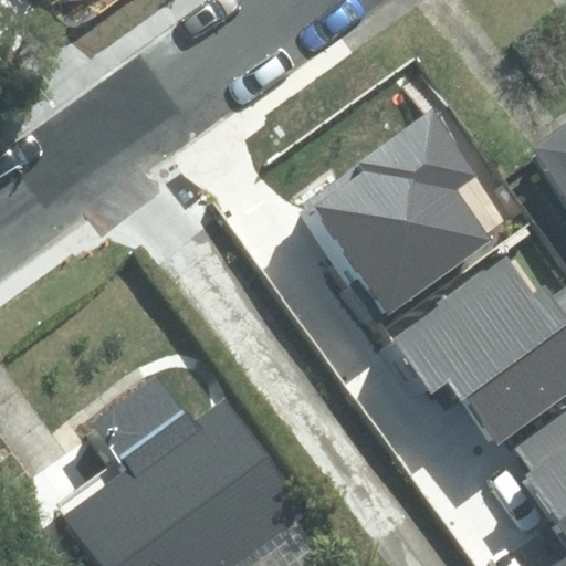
[(432,113),(306,201),(388,315),(493,241),(457,190),(477,176),(432,113)]
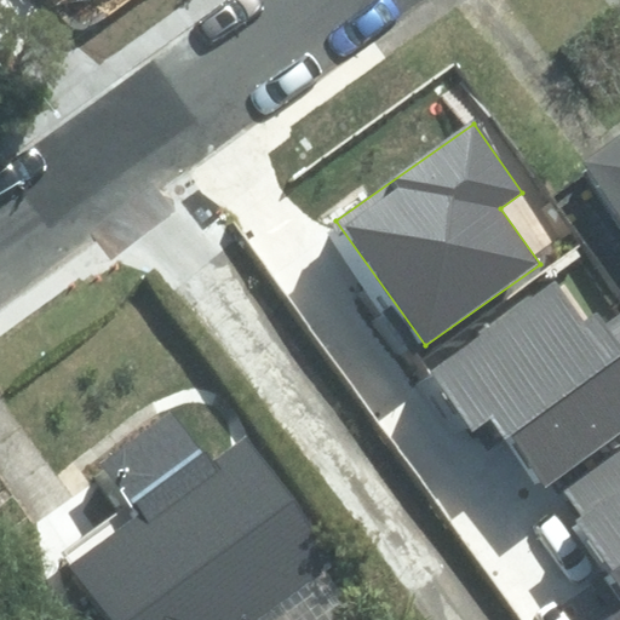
[(619,124),(558,167),(619,253),(619,124)]
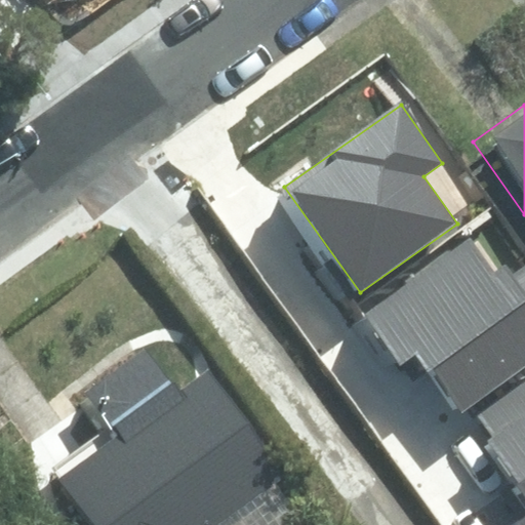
[(469,237),(362,315),(400,366),(416,355),(461,416),(524,369),(524,293),(505,266),(495,273),(469,237)]
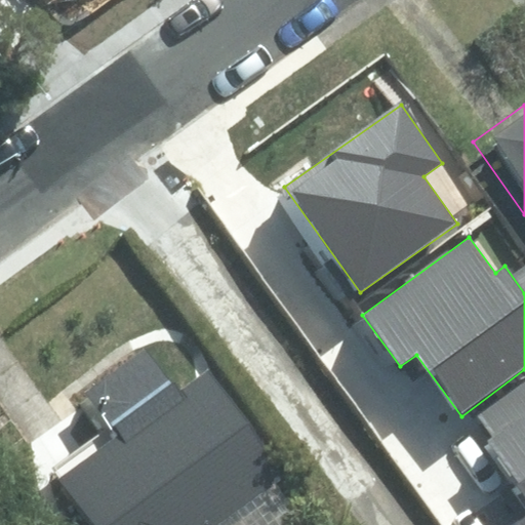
[(46,483),(36,490),(62,524),(285,524),(295,519),(192,377),(164,397),(133,355),(71,401),(96,436),(41,476),(46,483)]
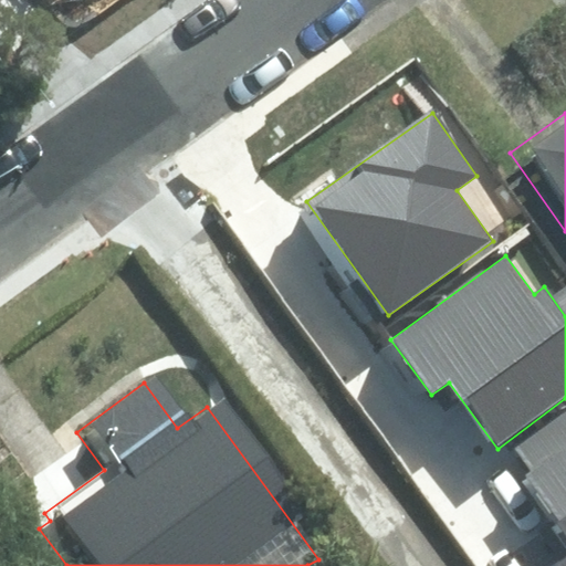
[(565,554),(552,565),(553,565),(565,565),(565,409),(515,448),(532,470),(521,478),(565,537),(565,554)]
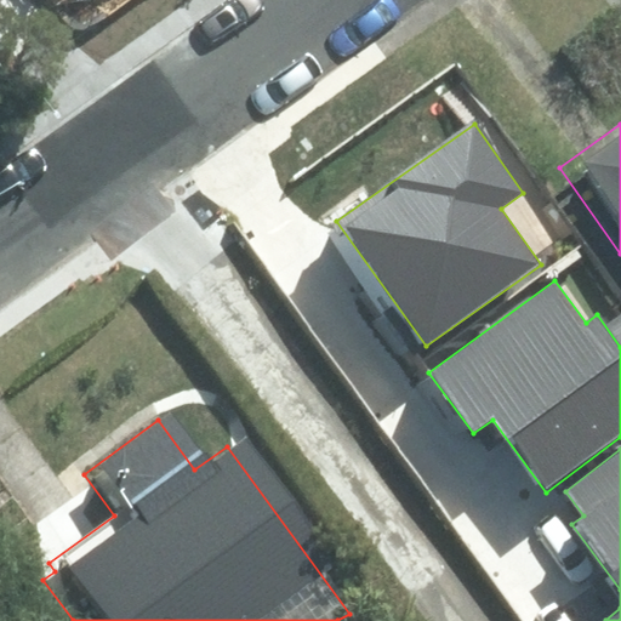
All buildings are outlined.
